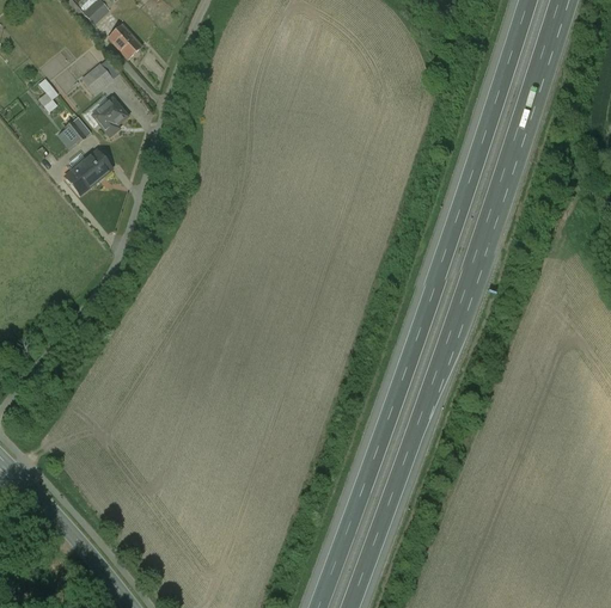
[(97,0),(83,13),(92,24),(108,8),(99,0),(97,0)]
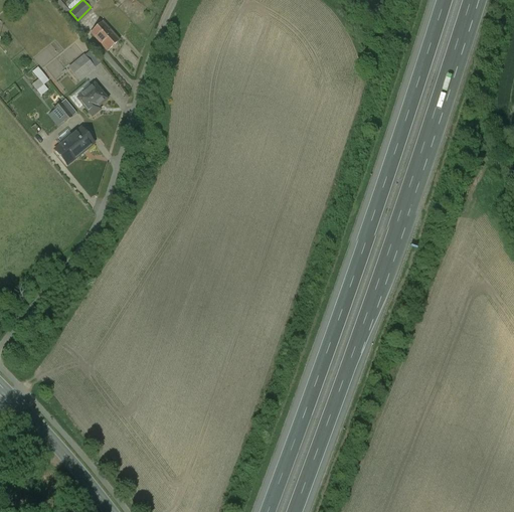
[(91,31),(107,48),(118,38),(102,20),(91,31)]
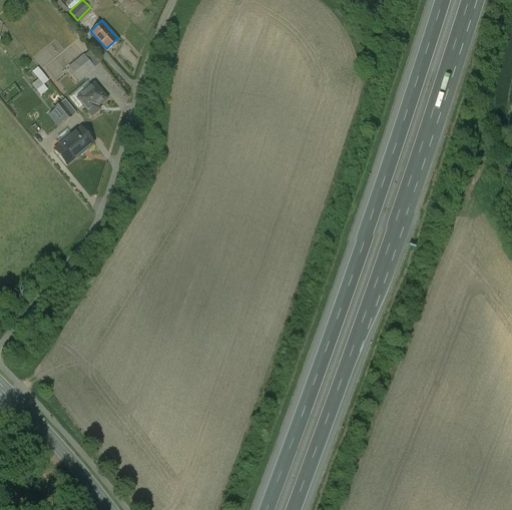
[(88,49),(83,53),(93,65),(98,61),(88,49)]
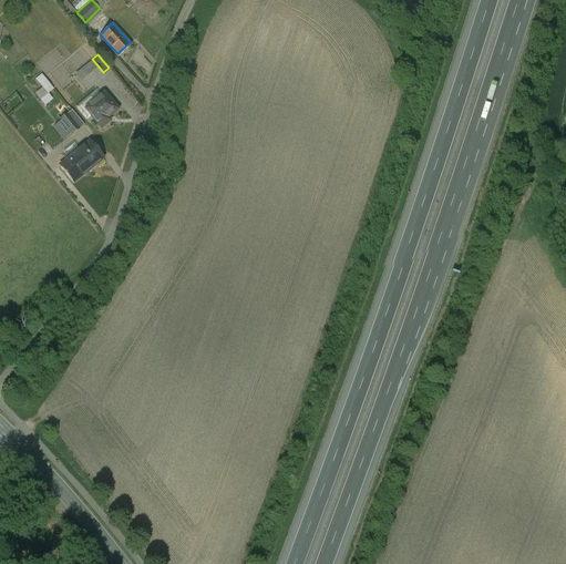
[(86,86),(103,72),(92,59),(75,73),(86,86)]
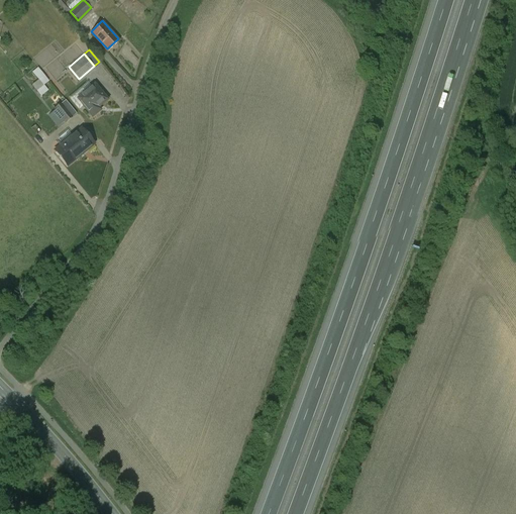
[(37,66),(31,70),(38,78),(42,84),(48,79),(37,66)]
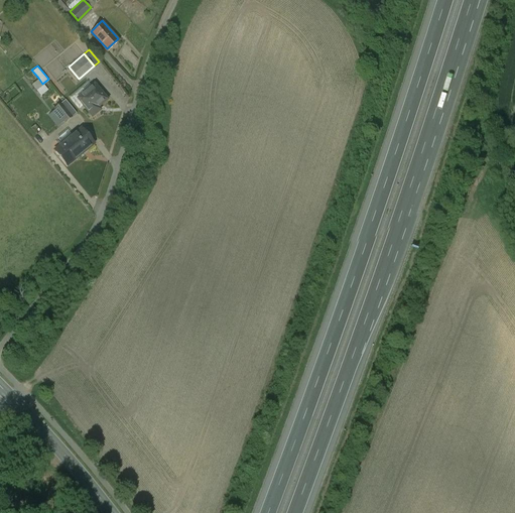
[(42,84),(38,78),(32,83),(40,93),(46,89),(42,84)]
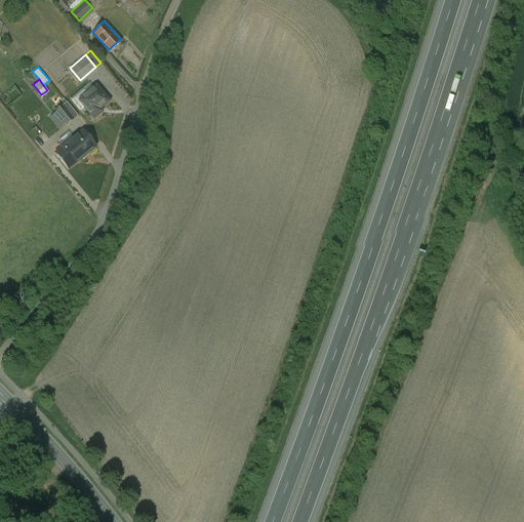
[(78,98),(92,87),(88,82),(70,97),(79,109),(84,106),(78,98)]
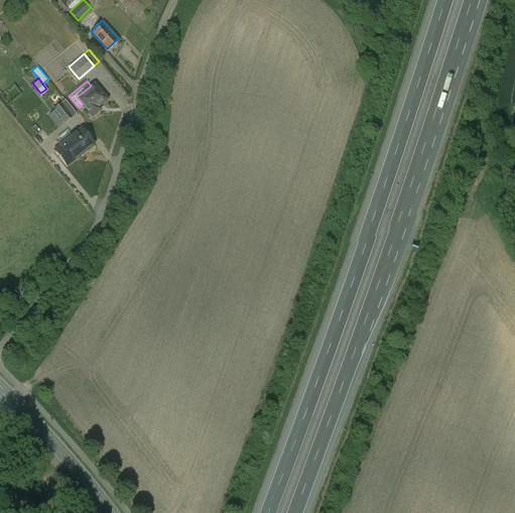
[(83,104),(91,114),(99,108),(97,105),(107,98),(94,83),(91,86),(77,97),(83,104)]
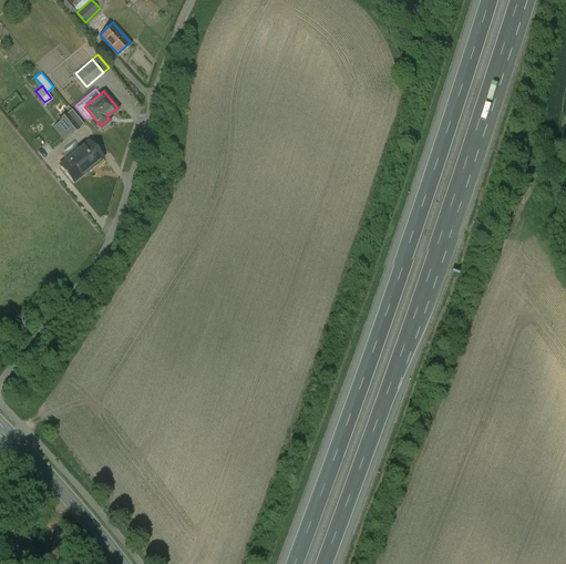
[(71,133),(83,123),(71,109),(59,118),(60,119),(70,131),(71,133)]
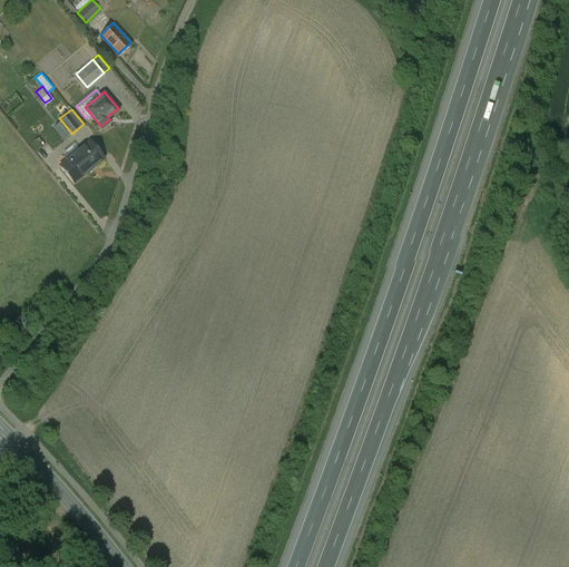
[(70,132),(60,119),(54,126),(62,138),(70,132)]
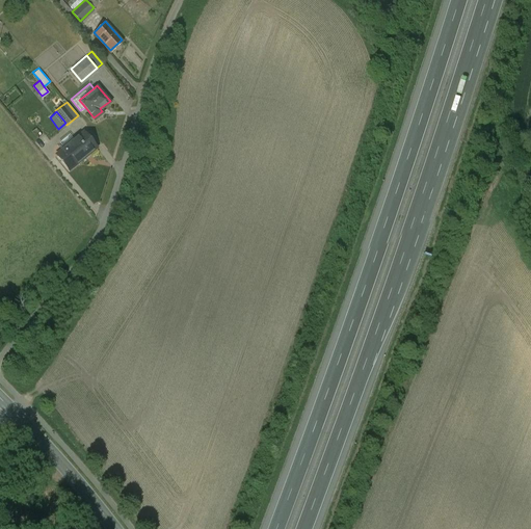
[(76,162),(96,146),(83,131),(72,140),(63,147),(76,162)]
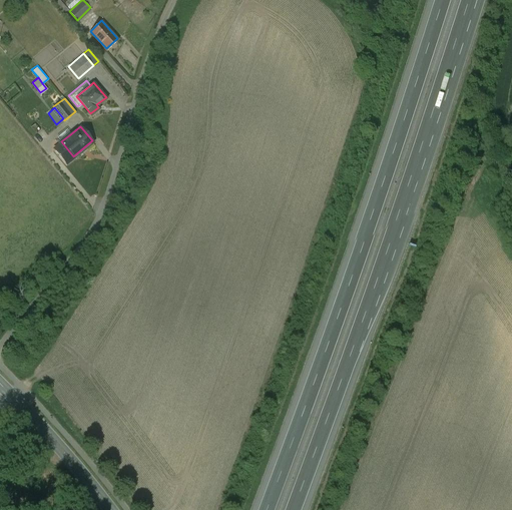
[(57,136),(61,141),(69,135),(64,130),(57,136)]
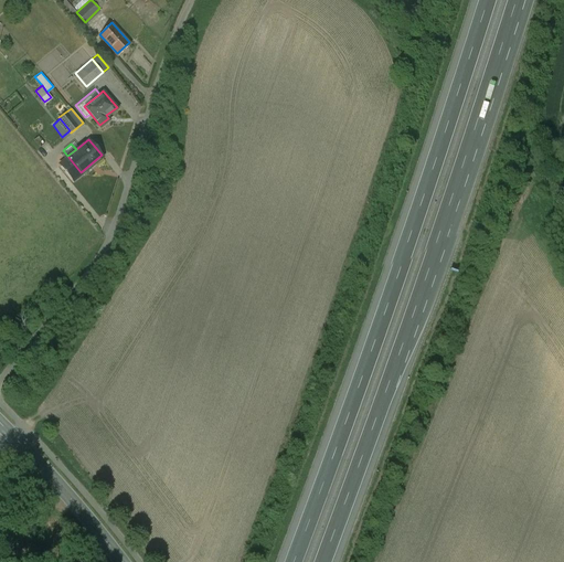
[(81,172),(67,156),(60,162),(73,179),(81,172)]
